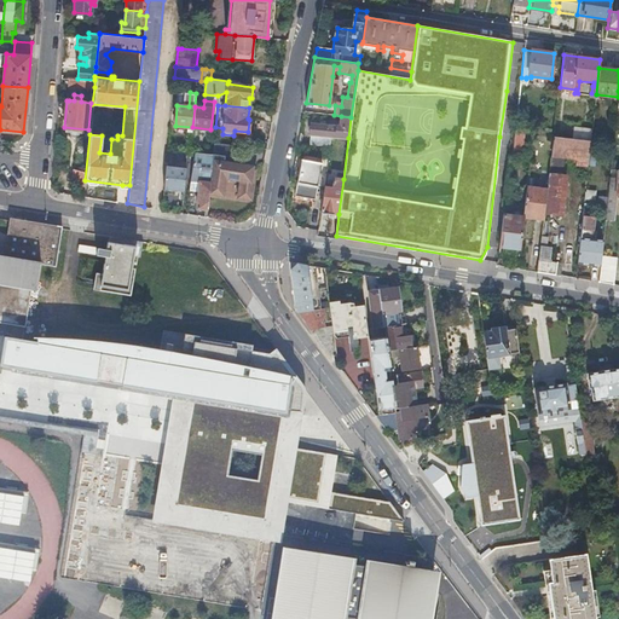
[(348,138),(351,117),(341,116),(340,126),(312,123),(310,134),(331,137),(348,138)]
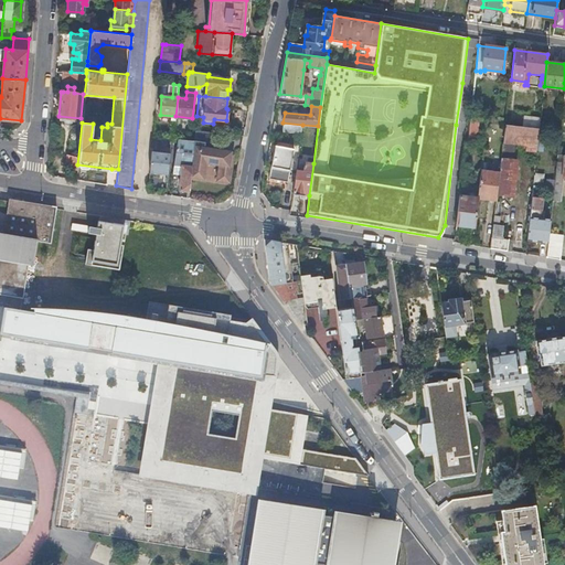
[(523,115),(522,126),(540,129),(541,117),(523,115)]
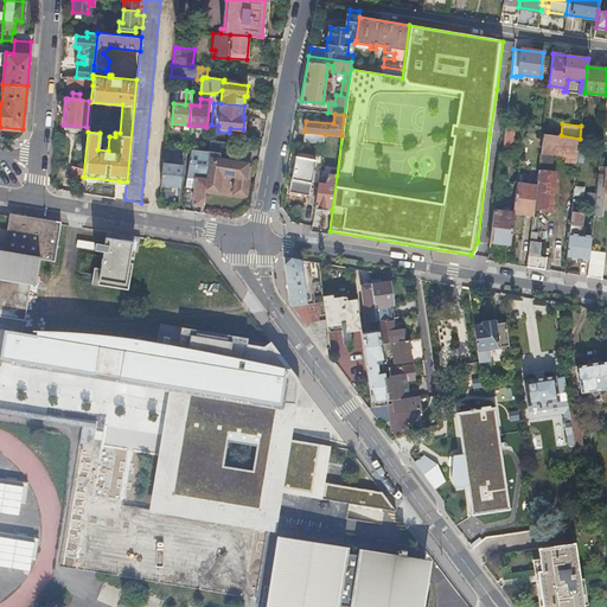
[(511,153),(515,127),(504,125),(502,152),(511,153)]
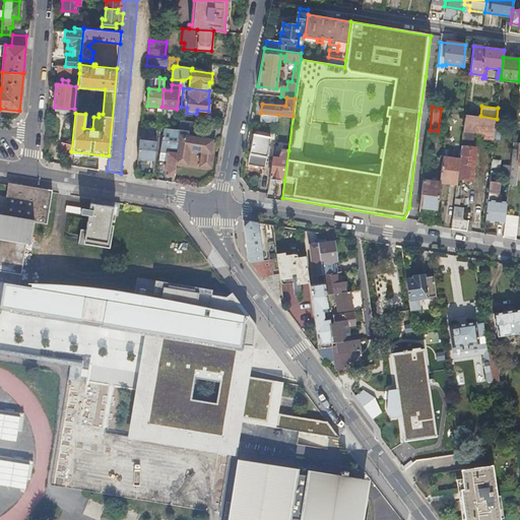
[(277,123),(278,115),(260,113),(259,121),(277,123)]
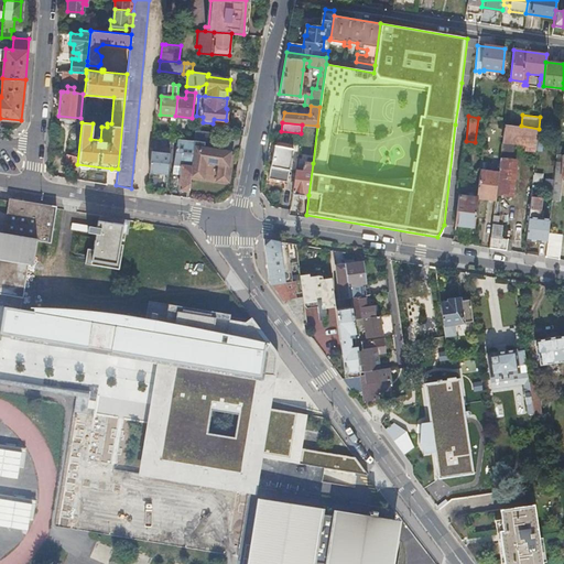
[(521,126),(503,122),(498,172),(495,197),(510,199),(514,160),(511,160),(513,142),(524,144),(524,150),(535,151),(538,138),(539,129),(521,126)]
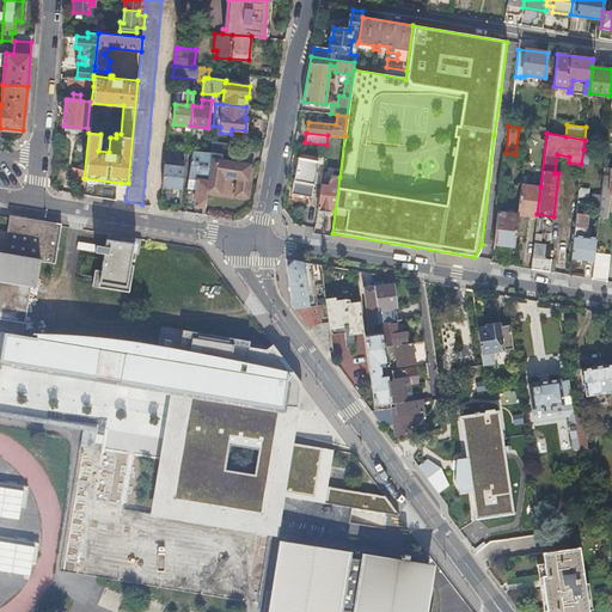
[(230,142),(212,140),(210,152),(207,190),(220,193),(224,176),(238,178),(234,195),(249,197),(251,179),(248,178),(250,164),(226,159),(230,142)]
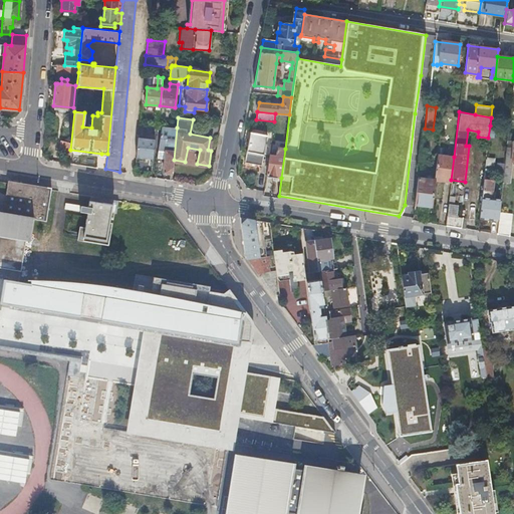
[(164,172),(173,174),(174,160),(177,127),(160,125),(158,150),(166,151),(165,157),(164,172)]
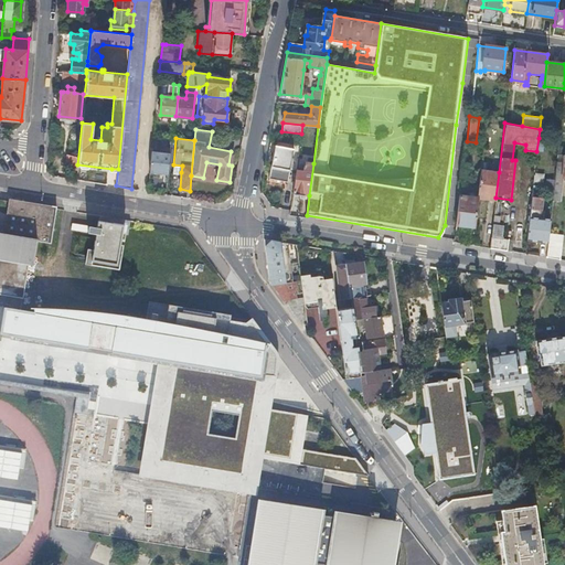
[(294,149),(275,145),(270,167),(290,170),(294,149)]
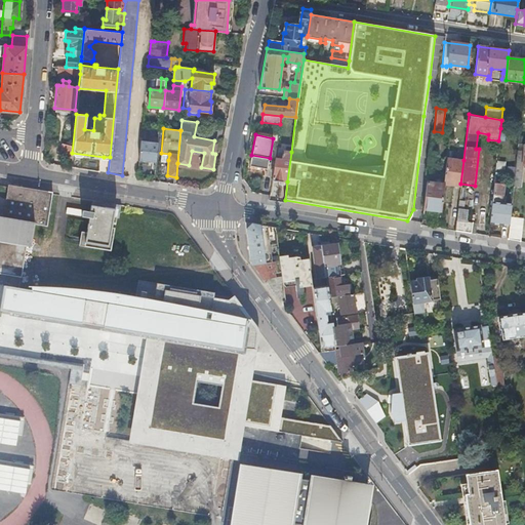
[(140,139),(138,160),(156,162),(158,137),(151,136),(151,140),(140,139)]
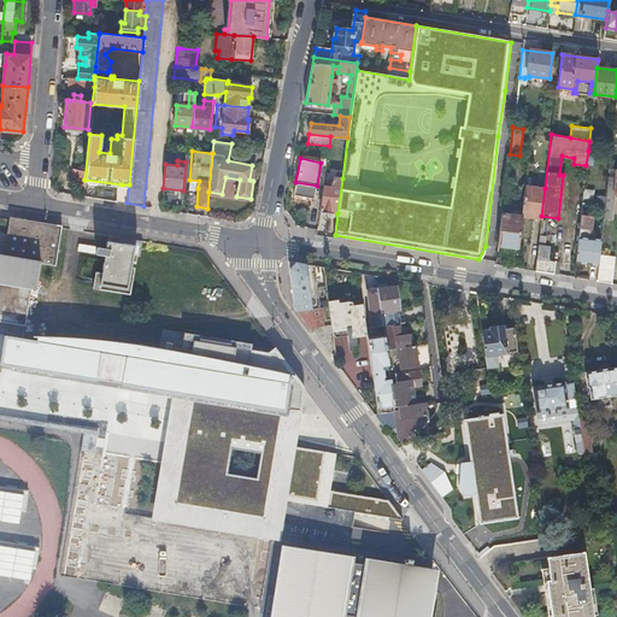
[(84,184),(86,171),(74,168),(74,182),(84,184)]
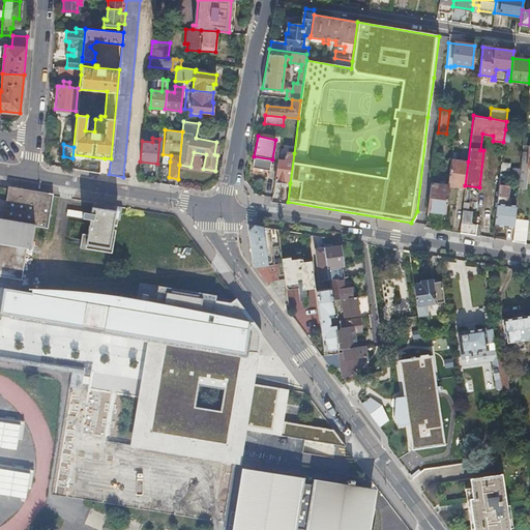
[(529,145),(523,145),(520,170),(519,184),(519,188),(525,188),(527,166),(529,166),(529,145)]
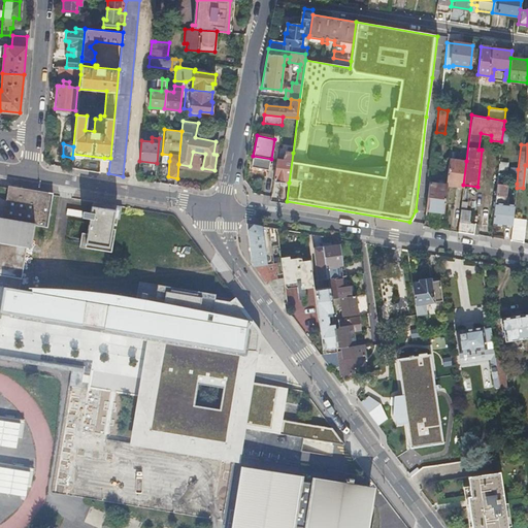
[(289,183),(293,153),(285,152),(283,160),(276,159),(273,180),(289,183)]
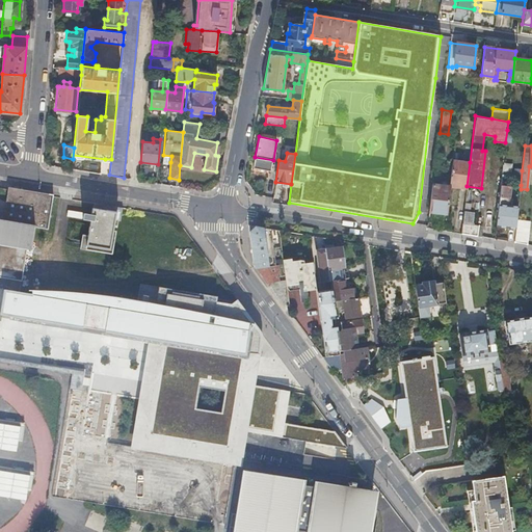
[(467,186),(470,162),(453,160),(451,179),(450,187),(467,189),(467,186)]
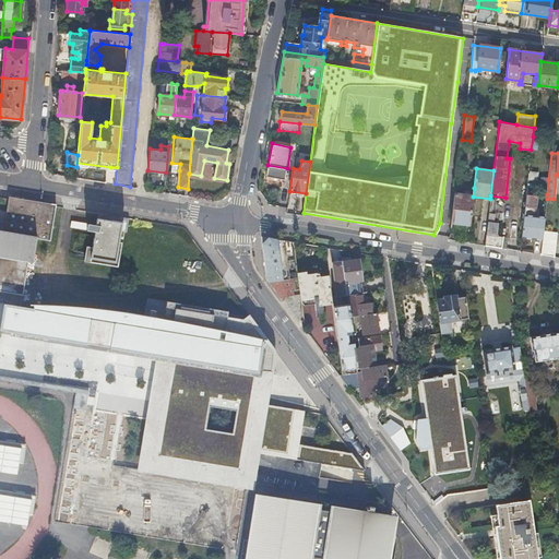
[(547,194),(548,179),(540,178),(538,193),(547,194)]
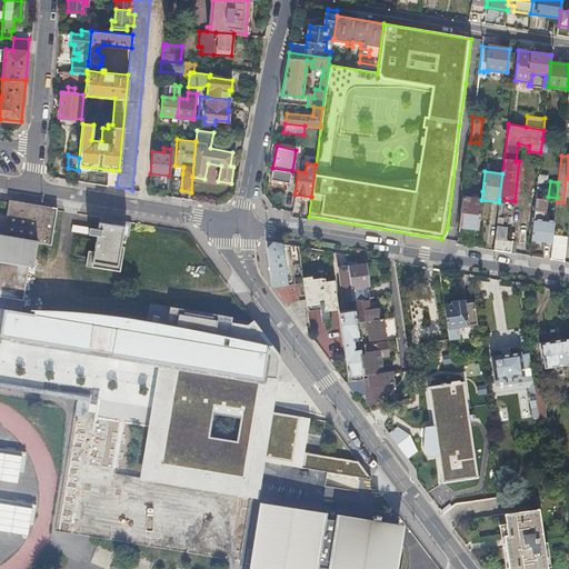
[(530,242),(551,245),(555,221),(543,219),(546,199),(543,199),(545,189),(537,188),(530,242)]
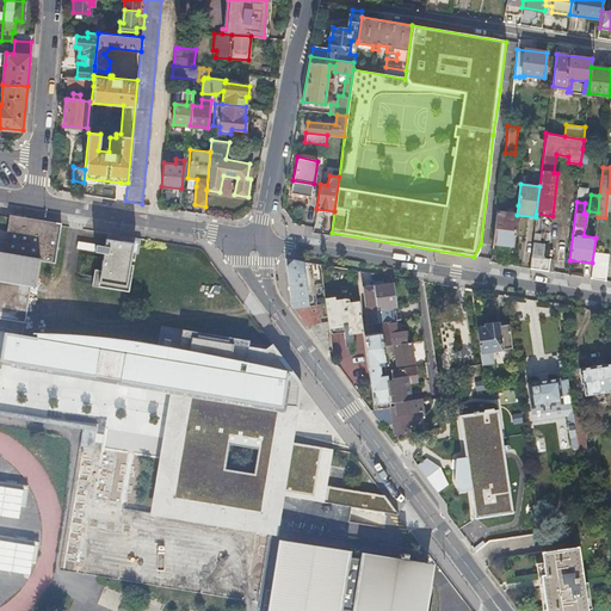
[(517,215),(518,205),(501,204),(500,208),(498,207),(493,245),(513,247),(517,215)]
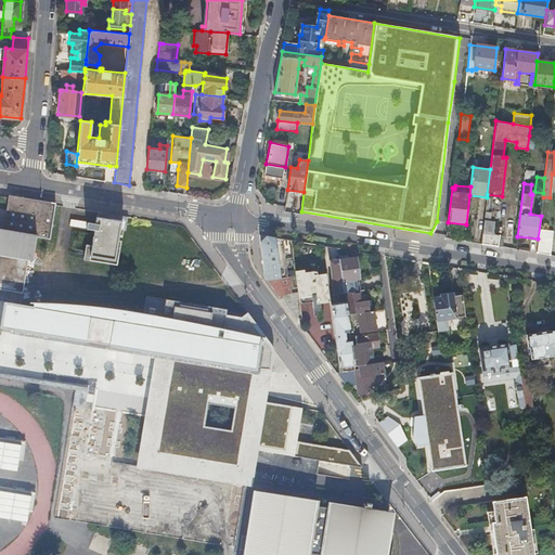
[(0,254),(27,259),(47,262),(56,204),(9,196),(0,195),(0,206),(7,210),(3,230),(0,229),(0,254)]
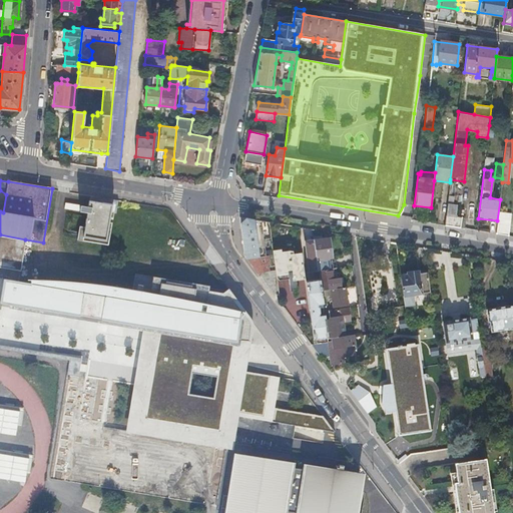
[(82,235),(106,239),(110,211),(115,212),(118,199),(110,198),(109,203),(99,201),(100,196),(90,194),(89,199),(88,199),(87,205),(80,204),(79,210),(86,211),(92,212),(91,215),(86,214),(82,235)]
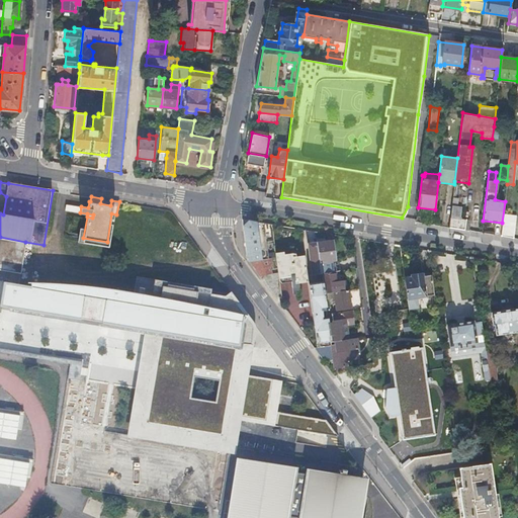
[(451,205),(448,228),(468,231),(469,222),(468,220),(459,219),(461,207),(455,206),(451,205)]
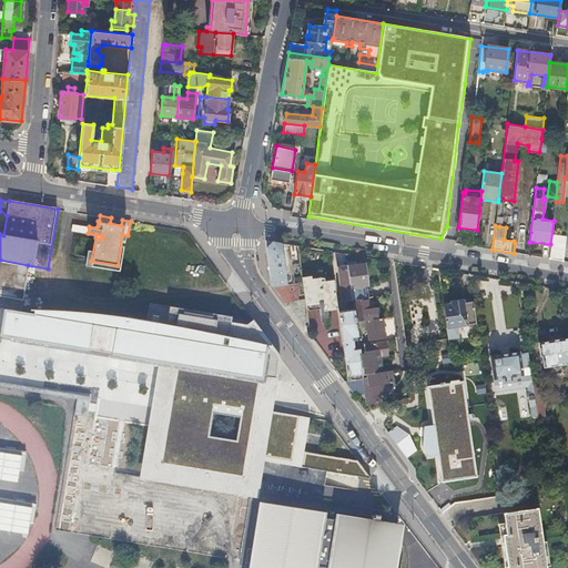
[(295,283),(290,244),(282,243),(265,241),(271,282),(285,302),(290,301),(297,300),(296,292),(295,283)]
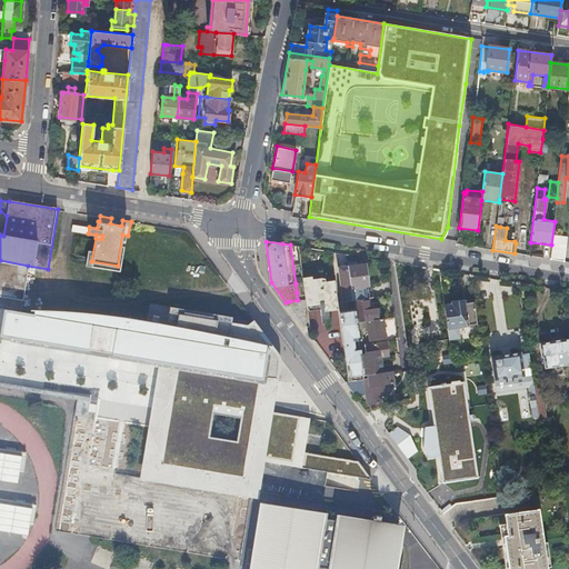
[(28,266),(0,260),(0,307),(20,311),(28,266)]
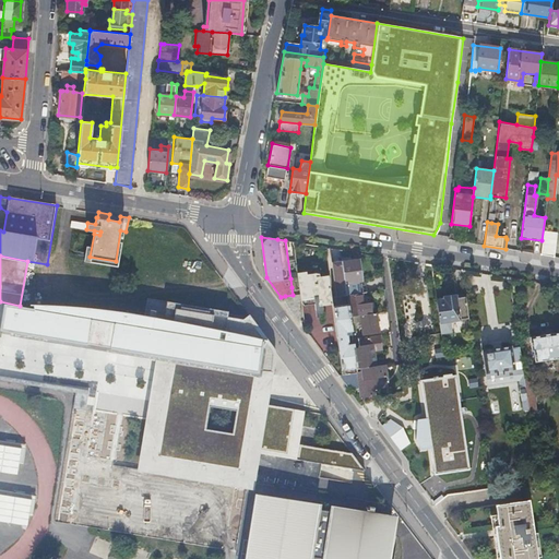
[(359,259),(342,261),(345,283),(361,281),(359,259)]
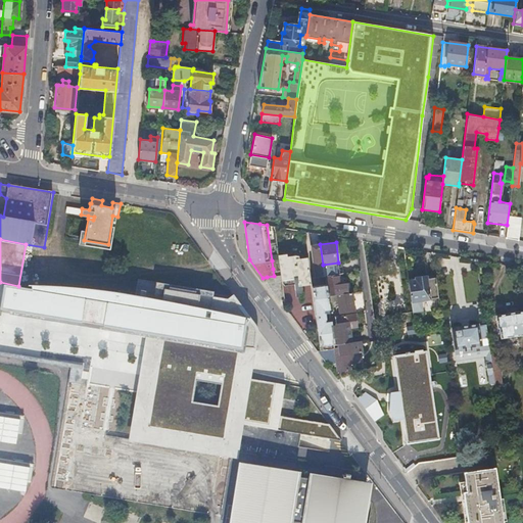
[(323,265),(320,244),(311,245),(315,278),(325,276),(324,270),(323,265)]
